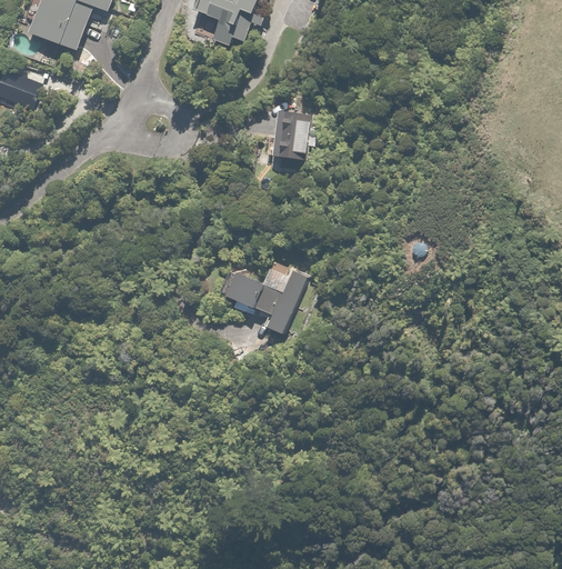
[(39,0),(27,32),(76,50),(92,8),(103,12),(108,0),(39,0)]
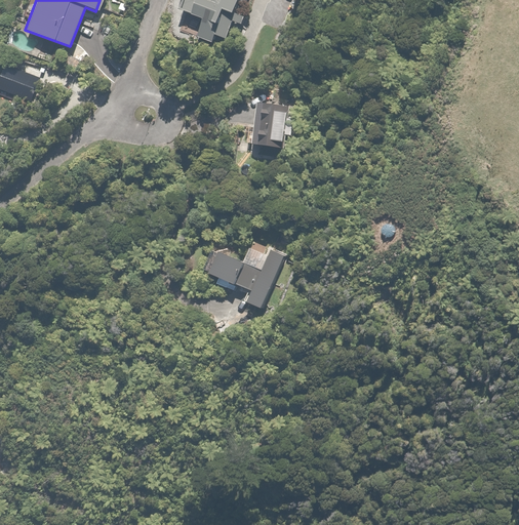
[(222,0),(221,4),(208,0),(181,0),(178,10),(201,17),(195,36),(210,41),(213,33),(226,37),(238,0),(222,0)]
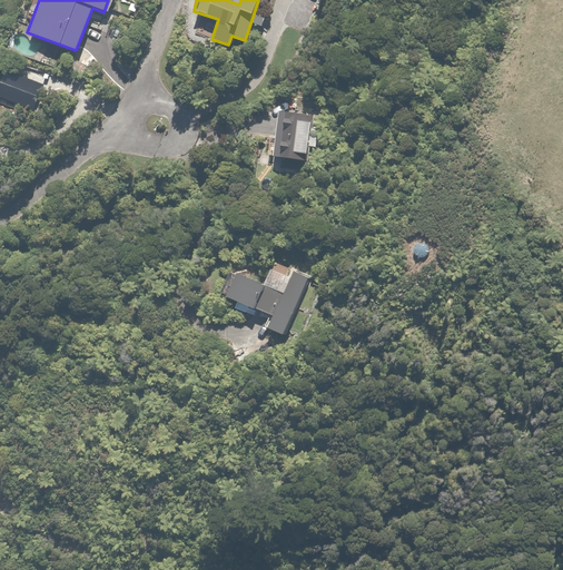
[(310,114),(276,109),(270,154),(305,159),(310,114)]
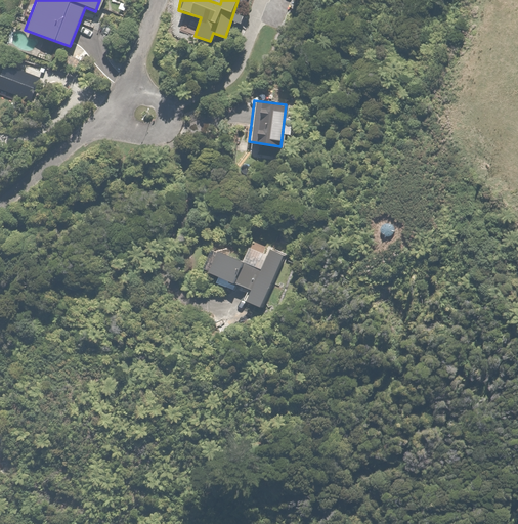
[(381,224),(380,224),(379,225),(378,225),(377,226),(376,226),(376,227),(375,228),(374,229),(374,230),(373,231),(373,232),(373,233),(373,234),(373,235),(373,236),(373,237),(374,238),(374,239),(374,241),(375,242),(376,242),(376,243),(377,244),(378,244),(378,245),(379,245),(380,245),(381,246),(382,246),(383,246),(384,246),(385,246),(386,246),(387,245),(388,245),(389,244),(390,244),(391,243),(392,242),(392,241),(393,239),(393,238),(394,238),(394,237),(394,236),(394,235),(394,234),(394,233),(394,232),(394,231),(394,230),(393,229),(392,228),(392,227),(391,226),(390,226),(389,225),(388,224),(387,224),(386,224),(385,224),(384,224),(383,224),(382,224),(381,224)]
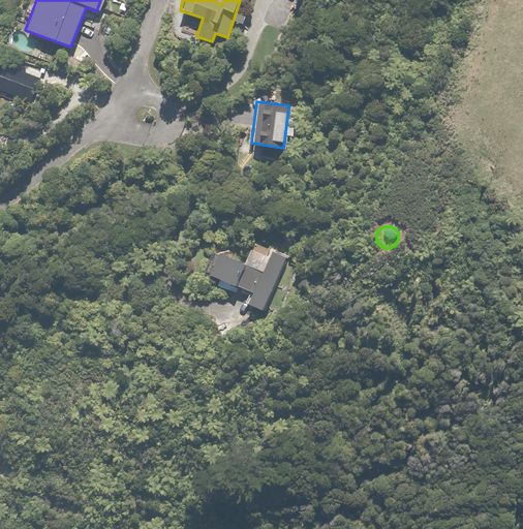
[(209,272),(252,291),(247,303),(263,309),(285,257),(270,250),(262,271),(255,268),(258,261),(247,256),(243,263),(217,252),(209,272)]
